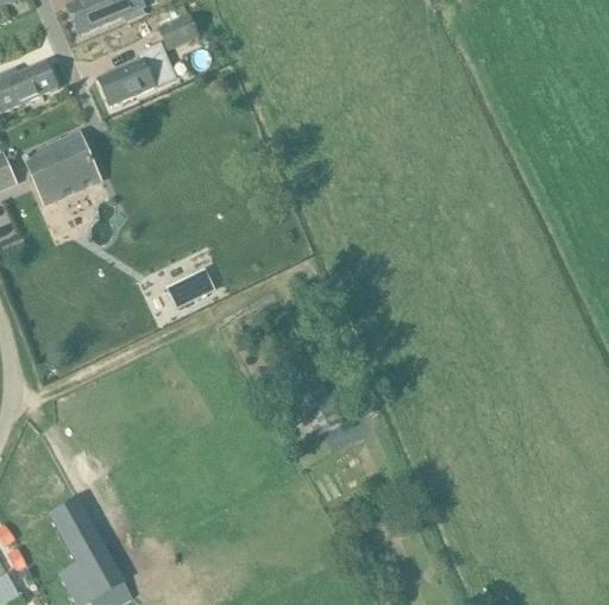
[(76,0),(66,5),(77,33),(143,6),(140,0),(76,0)]
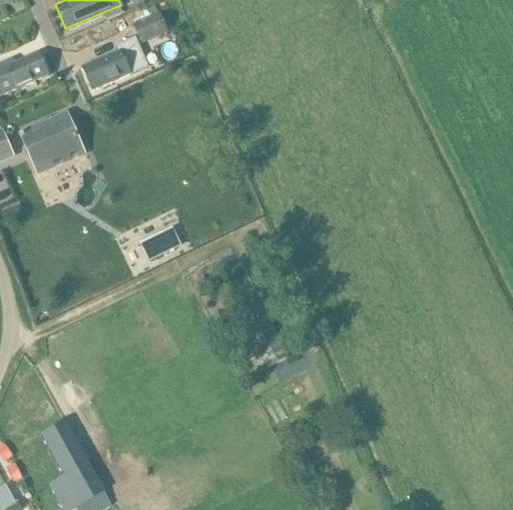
[(154,1),(130,12),(134,21),(132,22),(141,42),(168,30),(164,20),(160,10),(158,11),(155,4),(154,1)]
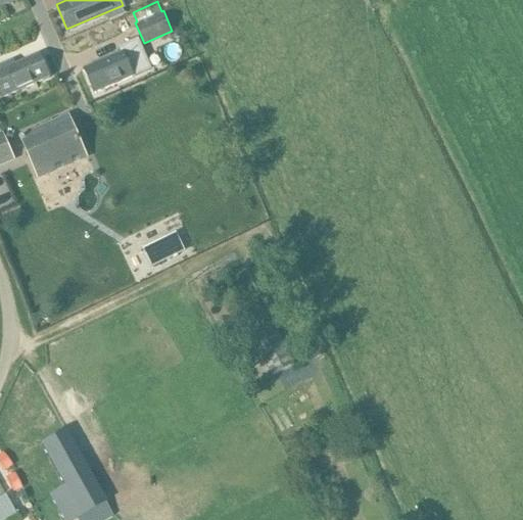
[(122,50),(84,67),(95,90),(133,73),(122,50)]
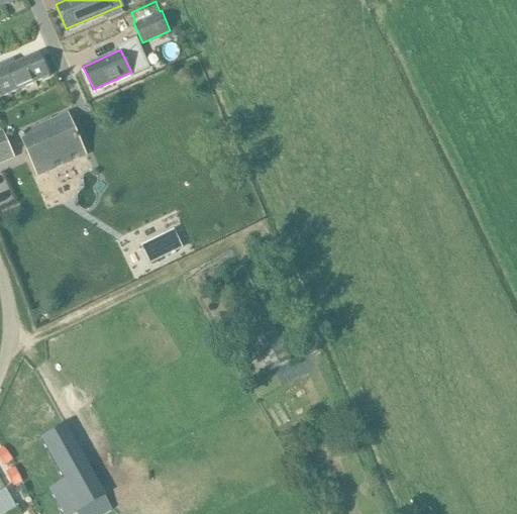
[(0,94),(2,94),(49,74),(39,52),(15,62),(13,57),(0,62),(0,94)]
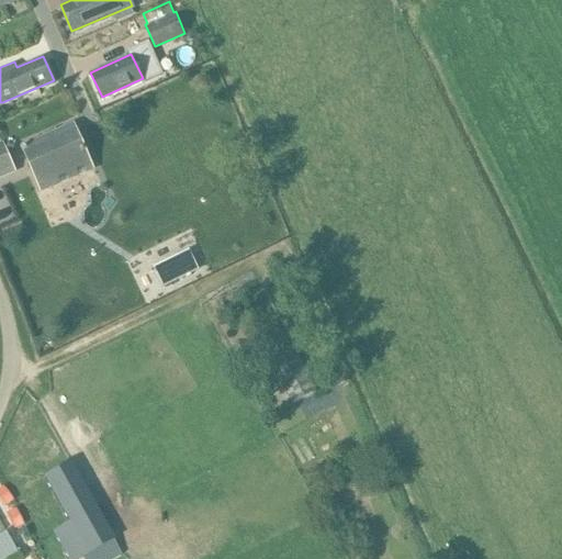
[(92,165),(74,122),(22,144),(41,188),(92,165)]
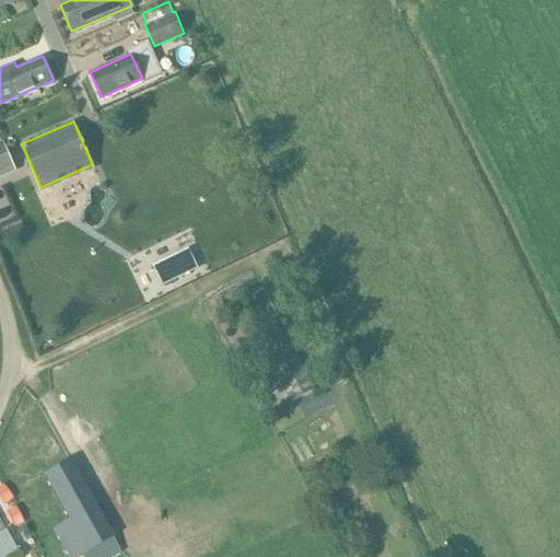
[(0,176),(16,170),(3,139),(0,140),(0,176)]
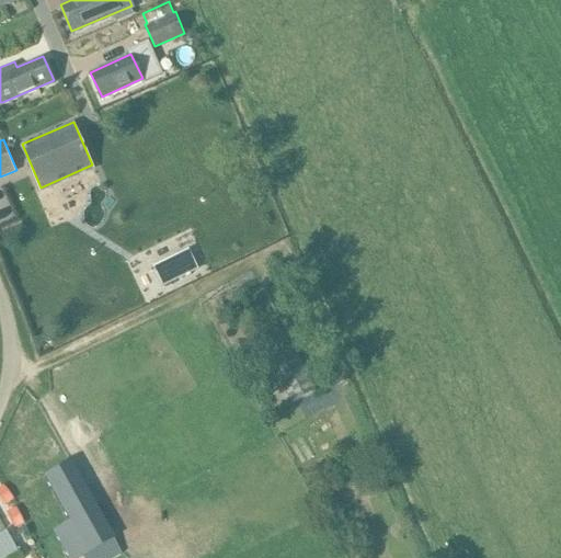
[(153,266),(162,285),(197,268),(187,249),(153,266)]
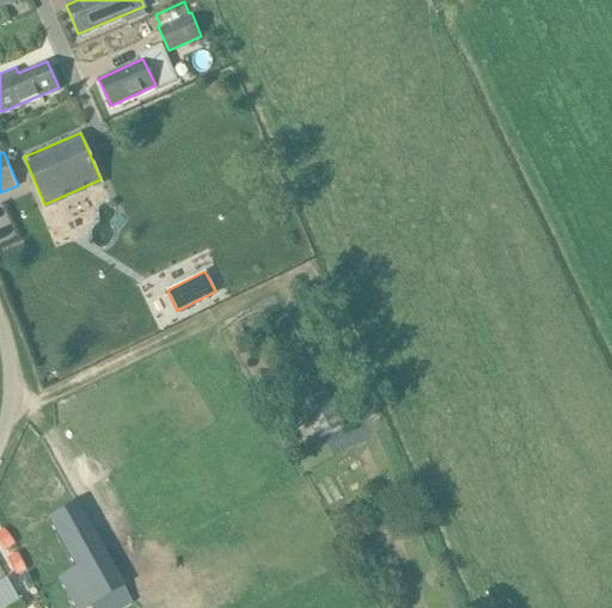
[(56,579),(75,607),(80,607),(127,581),(77,502),(44,521),(74,567),(56,579)]
